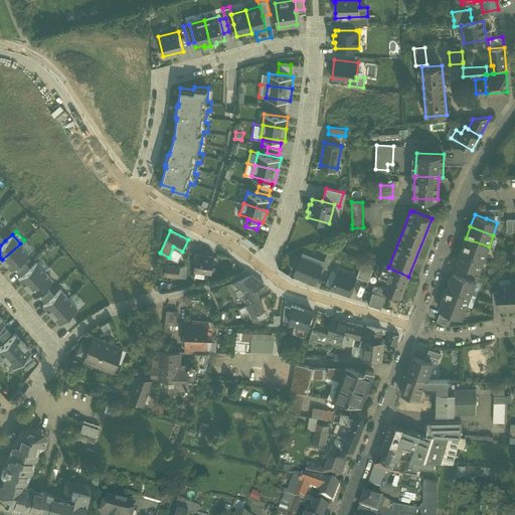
[(484,259),(489,246),(466,238),(462,249),(484,259)]
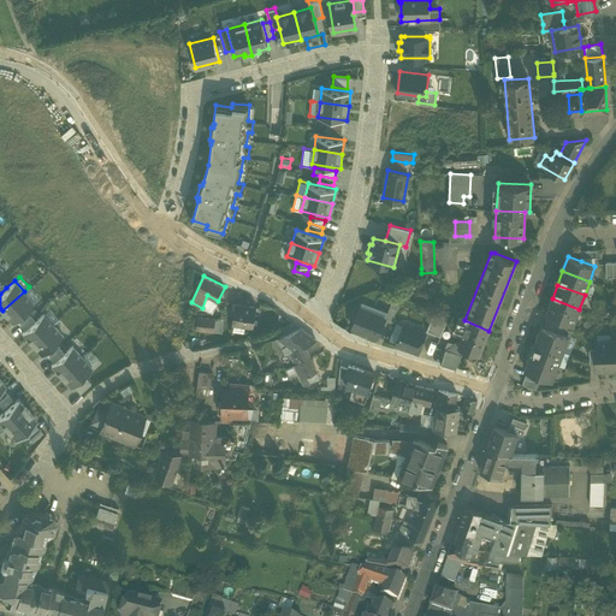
[(29,286),(24,291),(34,302),(39,297),(29,286)]
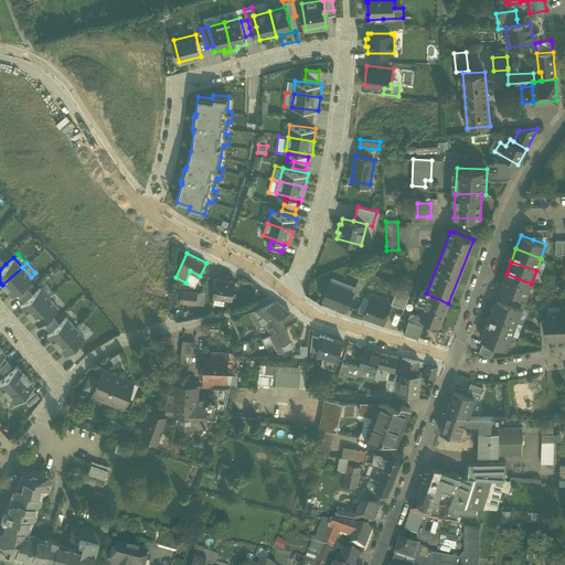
[(22,267),(2,285),(11,295),(13,292),(23,284),(31,277),(22,267)]
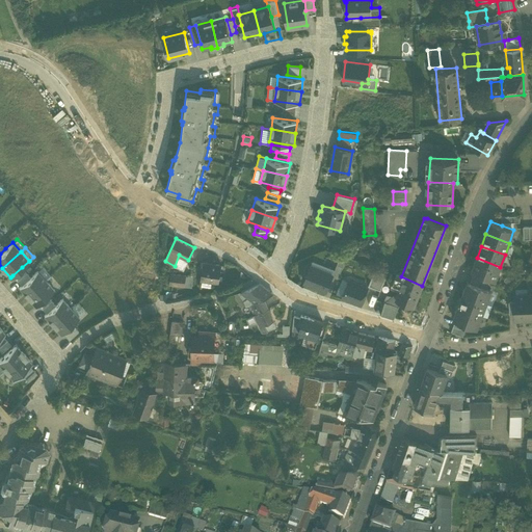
[(179,255),(175,266),(183,270),(188,260),(179,255)]
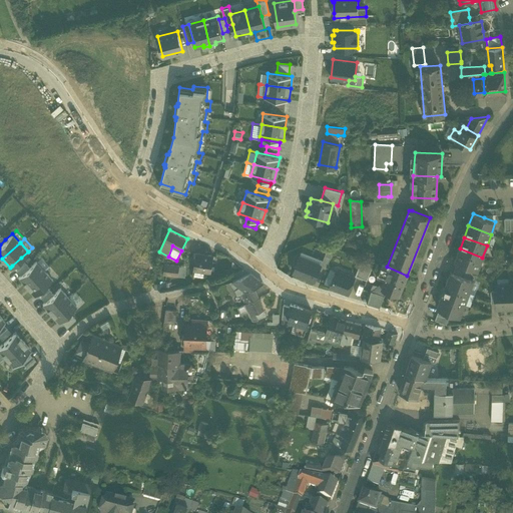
[(478,270),(482,258),(460,248),(455,261),(457,262),(468,266),(478,270)]
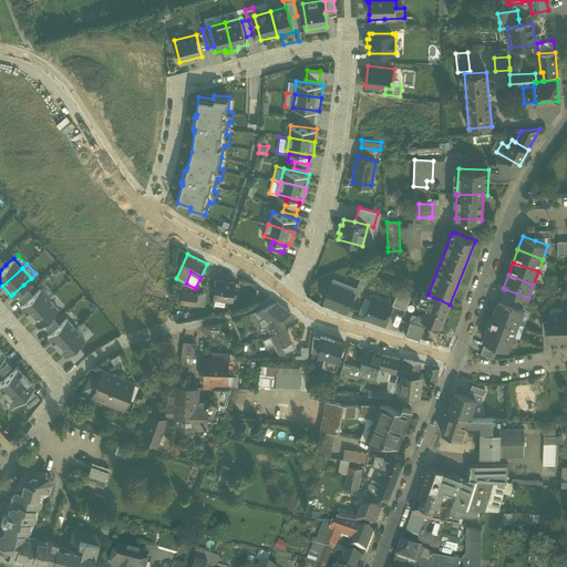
[(361,276),(354,292),(354,294),(360,297),(368,278),(361,276)]
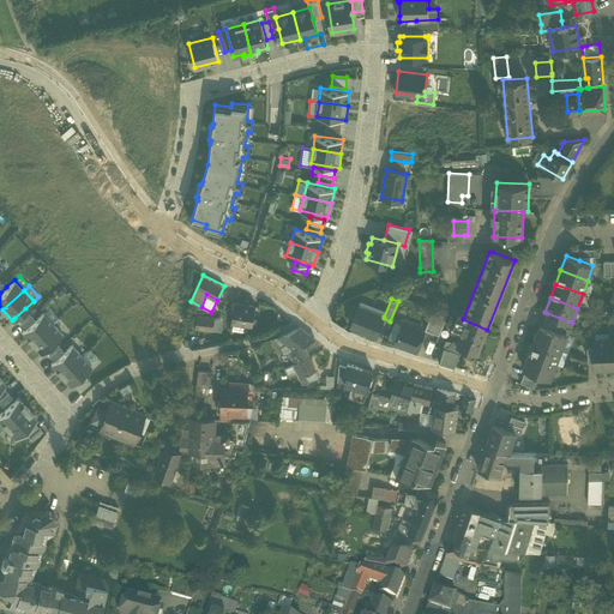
[(245,323),(253,324),(256,306),(235,302),(232,321),(245,323)]
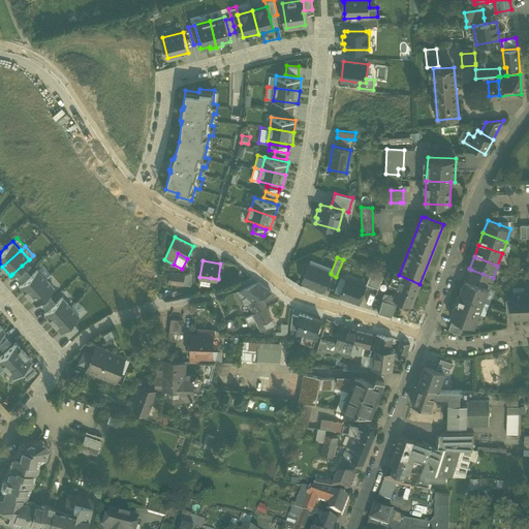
[(37,269),(45,278),(51,274),(42,265),(37,269)]
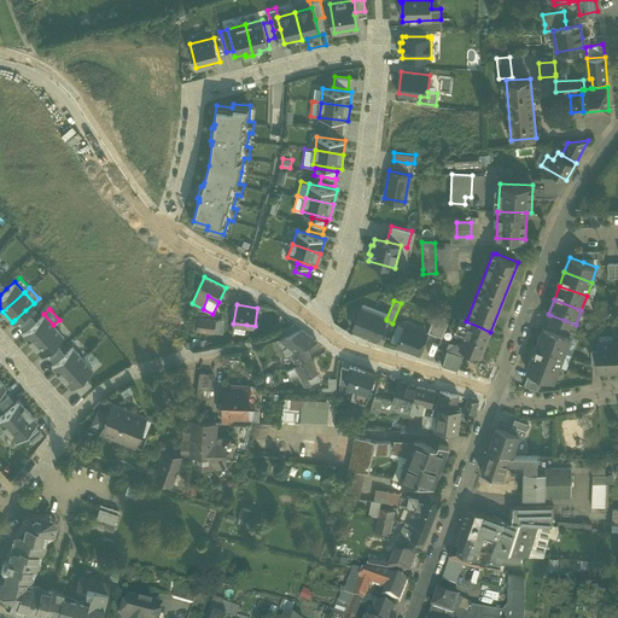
[(379,338),(386,320),(386,319),(361,309),(354,327),(379,338)]
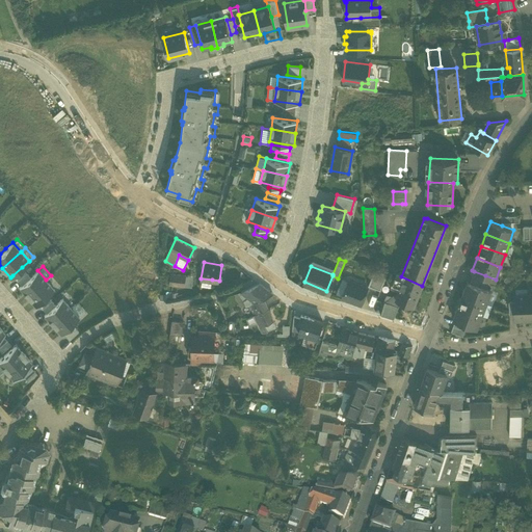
[(12,275),(17,281),(26,272),(22,267),(12,275)]
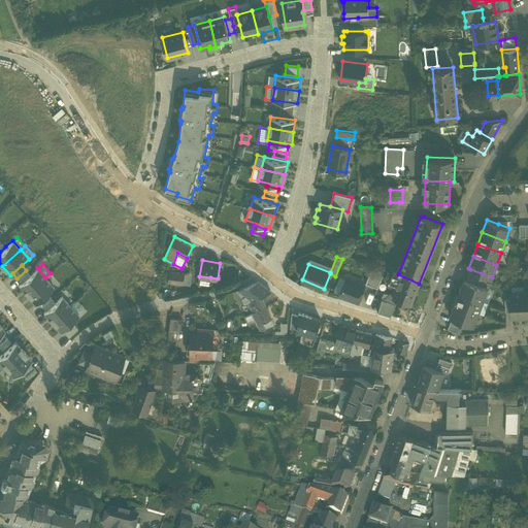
[(366,283),(377,287),(385,270),(373,265),(366,283)]
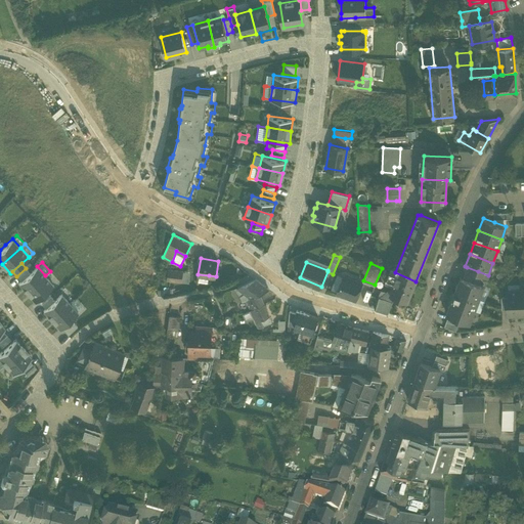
[(27,292),(45,275),(37,266),(30,272),(20,280),(18,282),(27,292)]
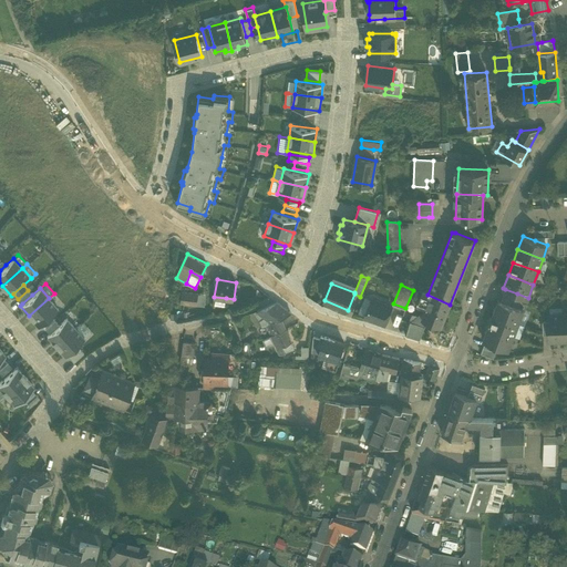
[(505,289),(503,295),(515,300),(517,294),(505,289)]
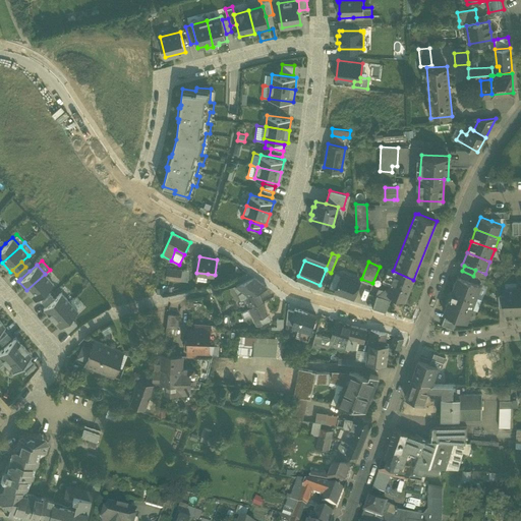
[(25,267),(16,275),(20,279),(30,271),(25,267)]
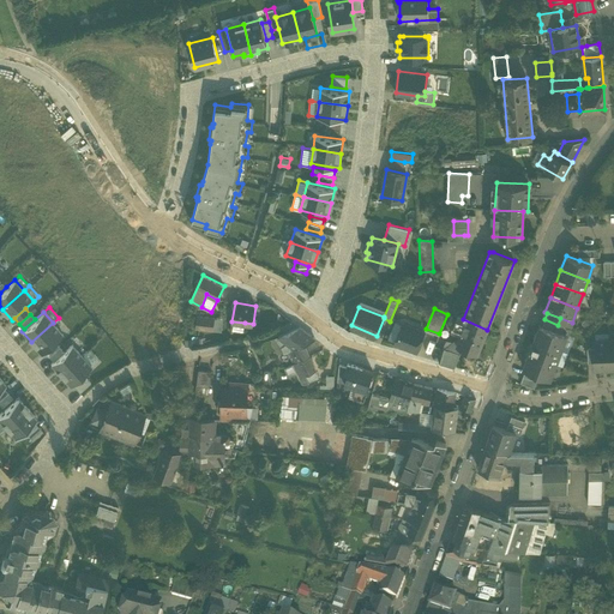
[(477,353),(487,330),(463,319),(456,317),(452,326),(462,330),(461,333),(458,339),(457,344),(463,347),(468,349),(468,353),(475,355),(476,353),(477,353)]
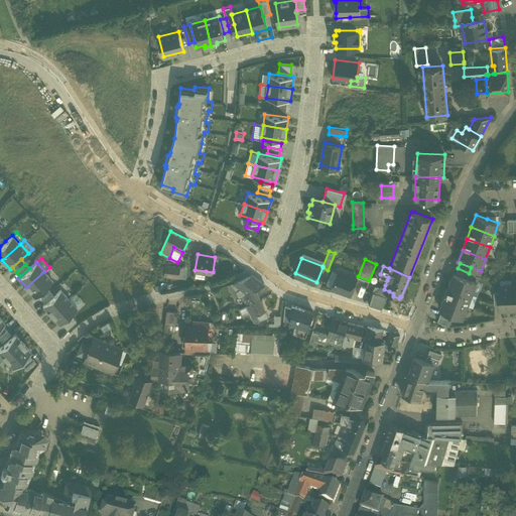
[(176,268),(165,267),(165,275),(175,276),(176,268)]
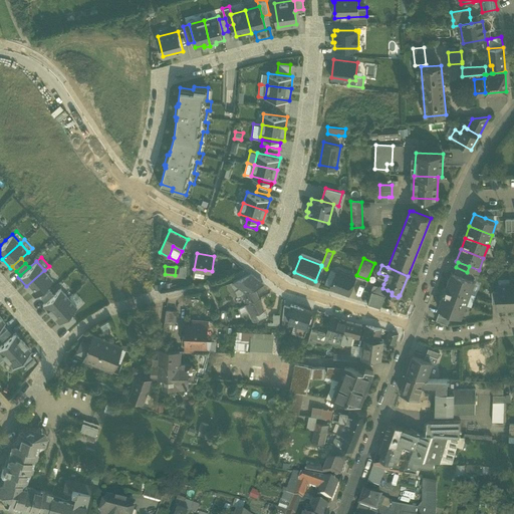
[(180,267),(179,275),(179,277),(186,277),(187,266),(180,266),(180,267)]
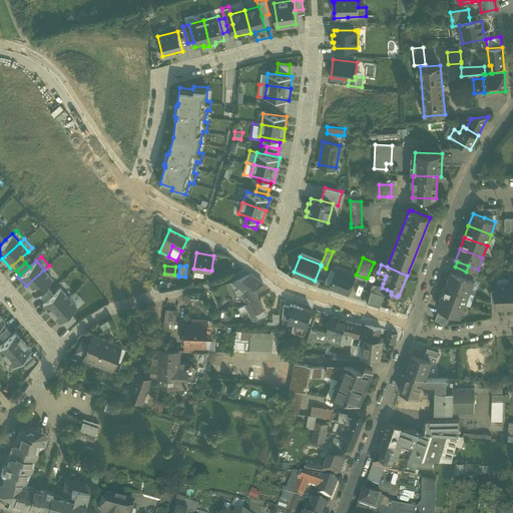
[(470,273),(466,272),(455,267),(453,273),(468,279),(470,273)]
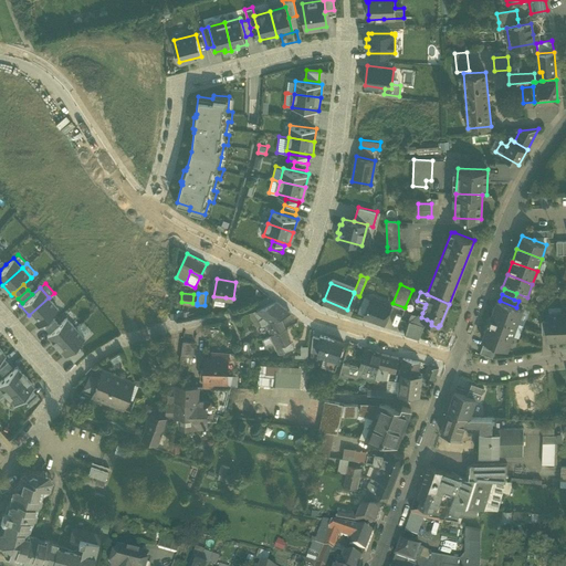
[(226,297),(213,296),(212,304),(224,305),(226,297)]
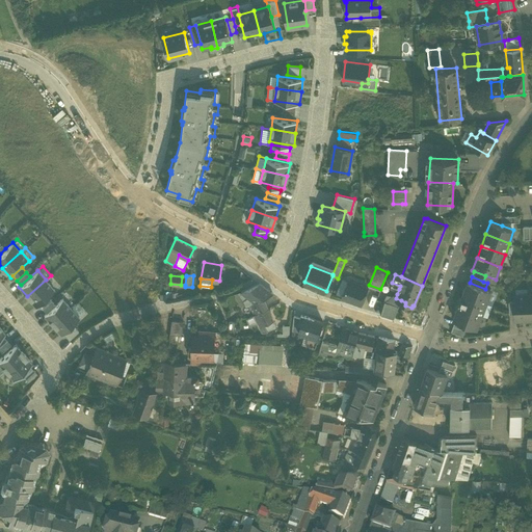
[(46,280),(27,296),(35,306),(37,303),(47,295),(54,289),(46,280)]
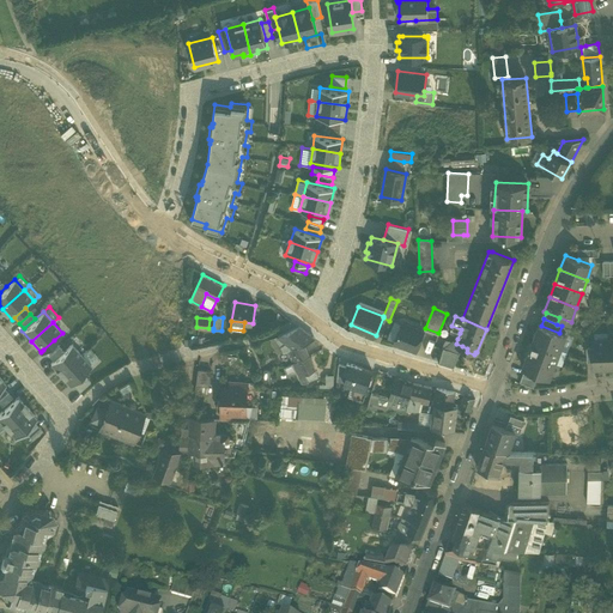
[(394,341),(417,351),(424,332),(401,323),(394,341)]
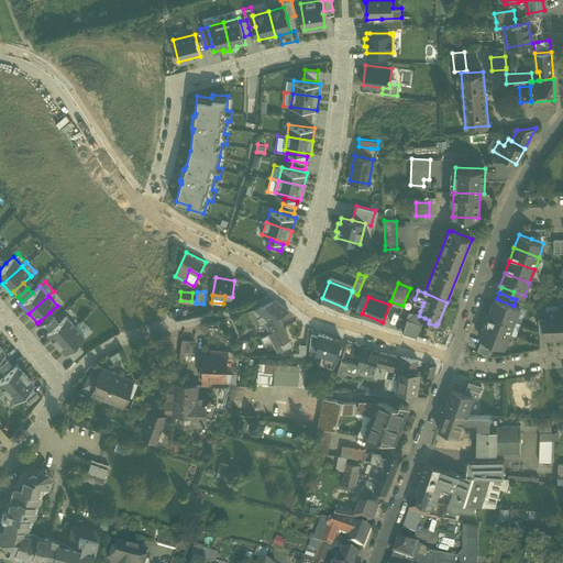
[(495,298),(489,311),(515,321),(519,308),(514,306),(497,299),(495,298)]
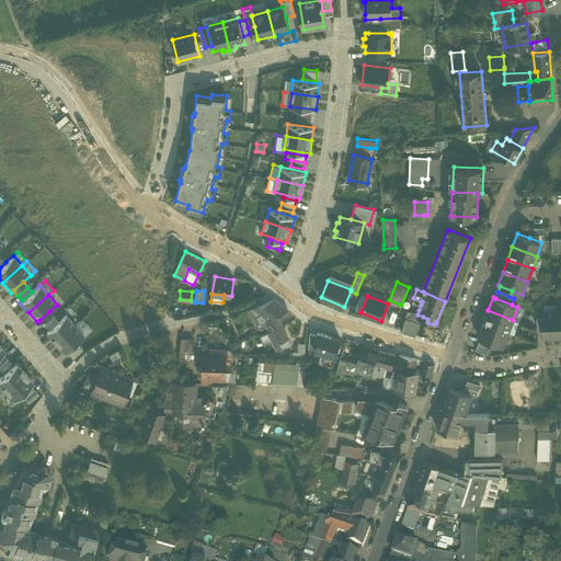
[(262,313),(267,318),(277,313),(287,309),(274,298),(254,307),(262,313)]
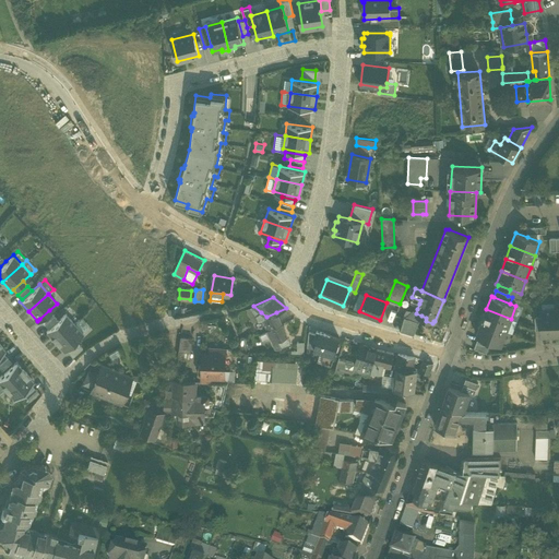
[(247,309),(252,321),(258,319),(257,316),(261,312),(253,306),(247,309)]
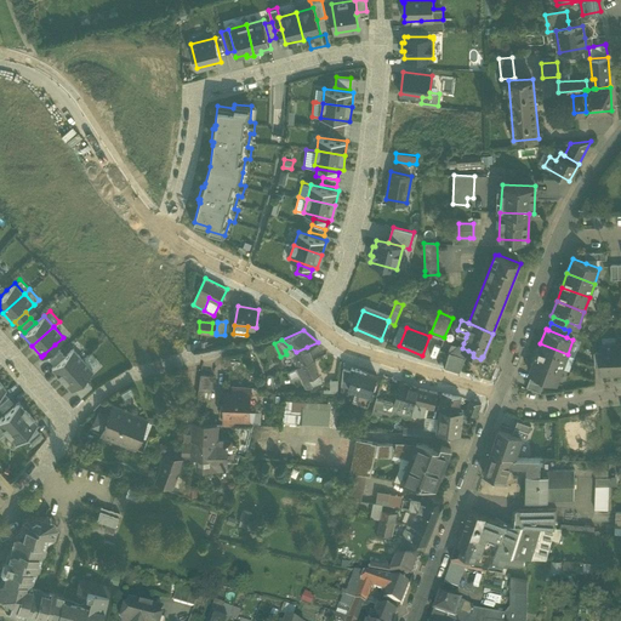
[(446,353),(449,353),(449,352),(455,353),(459,346),(462,348),(463,343),(461,343),(459,345),(451,345),(446,353)]
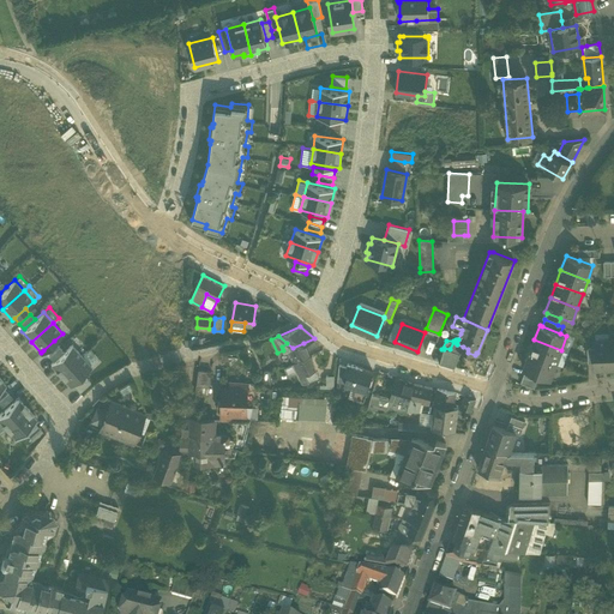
[(555,363),(561,350),(534,339),(529,354),(555,363)]
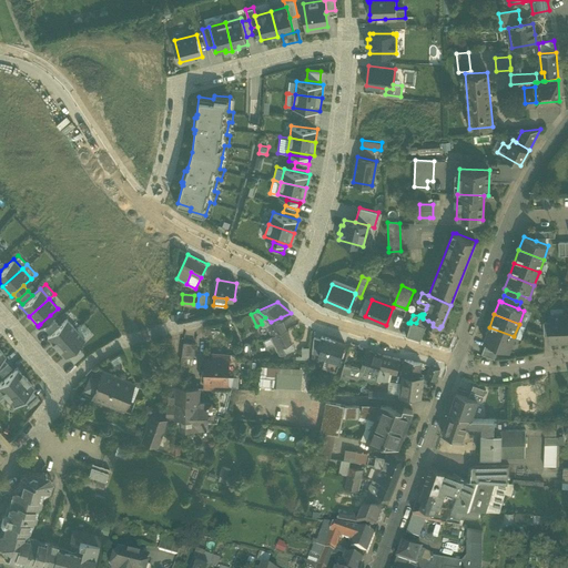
[(550,342),(564,341),(563,314),(549,315),(550,322),(550,335),(550,342)]
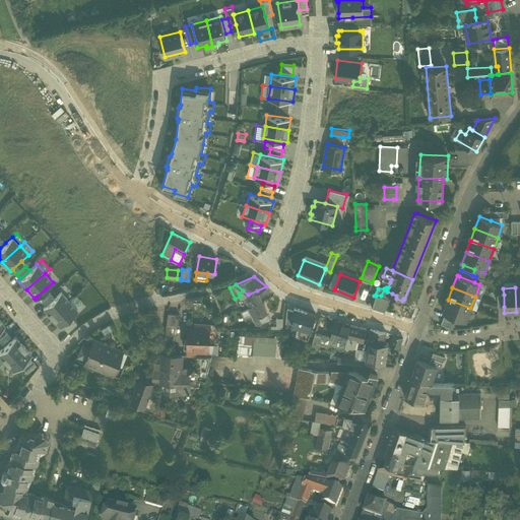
[(37,297),(41,302),(50,294),(46,288),(37,297)]
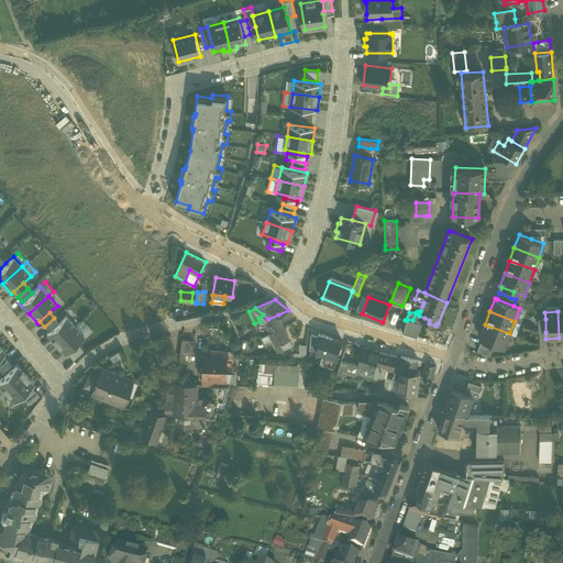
[(403,333),(417,337),(424,318),(419,316),(416,313),(412,320),(407,319),(407,320),(403,333)]
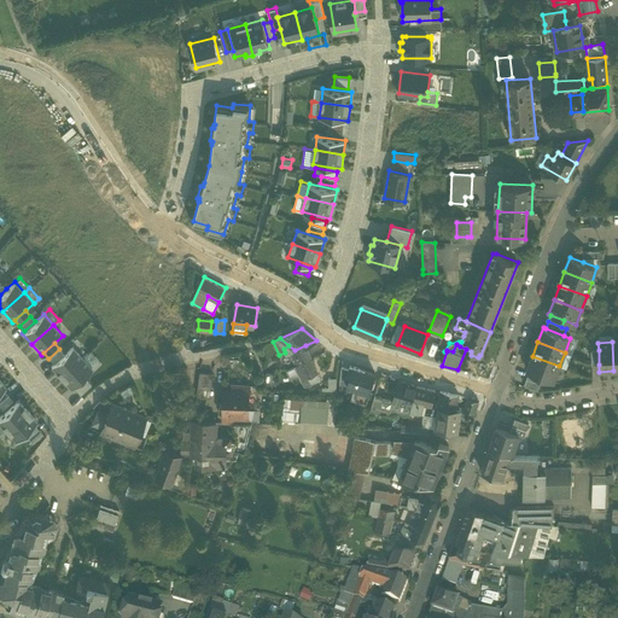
[(290,353),(296,366),(312,359),(305,345),(295,350),(290,353)]
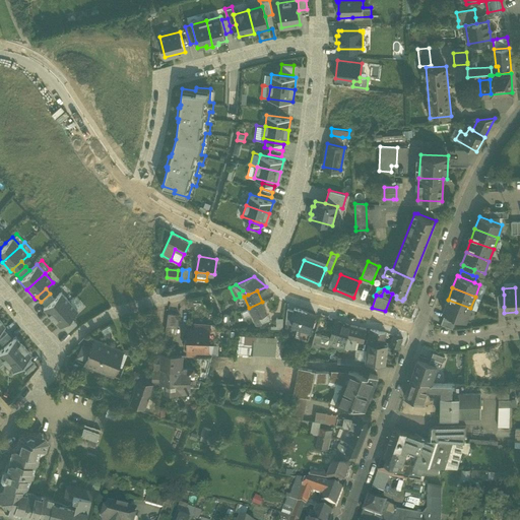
[(51,317),(69,301),(61,291),(54,298),(45,306),(43,308),(51,317)]
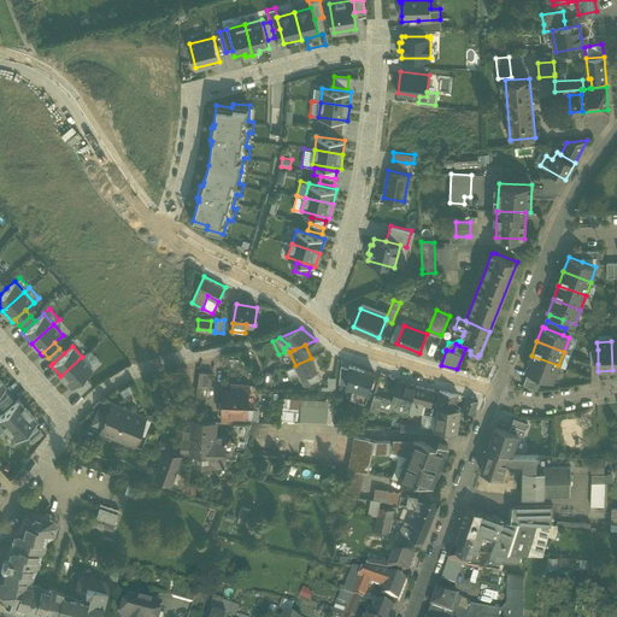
[(59,348),(48,358),(53,363),(64,353),(59,348)]
